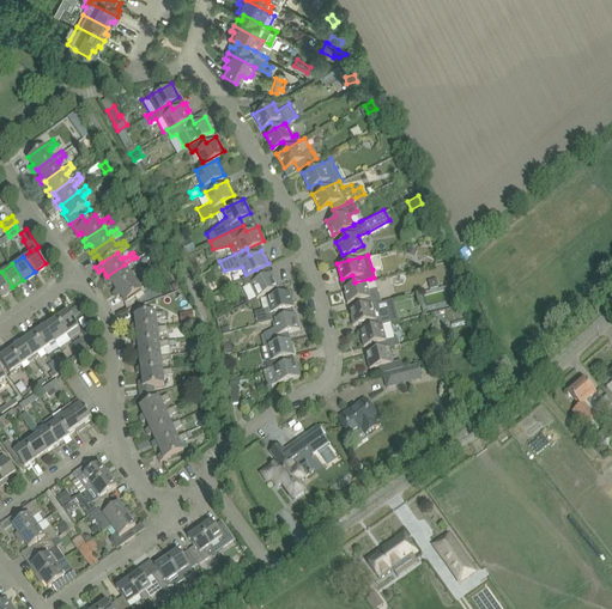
[(107,276),(103,279),(107,284),(110,281),(114,286),(115,288),(133,276),(141,270),(139,269),(138,266),(133,269),(132,269),(129,270),(125,265),(107,276)]
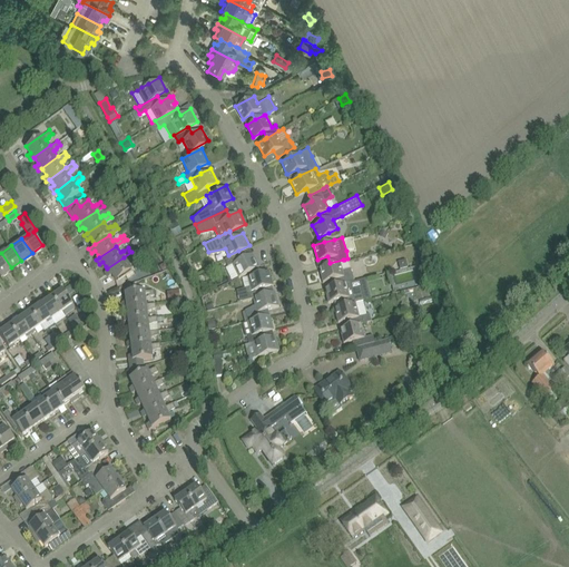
[(242,256),(238,251),(228,255),(224,257),(227,264),(232,262),(238,275),(258,265),(252,252),(242,256)]
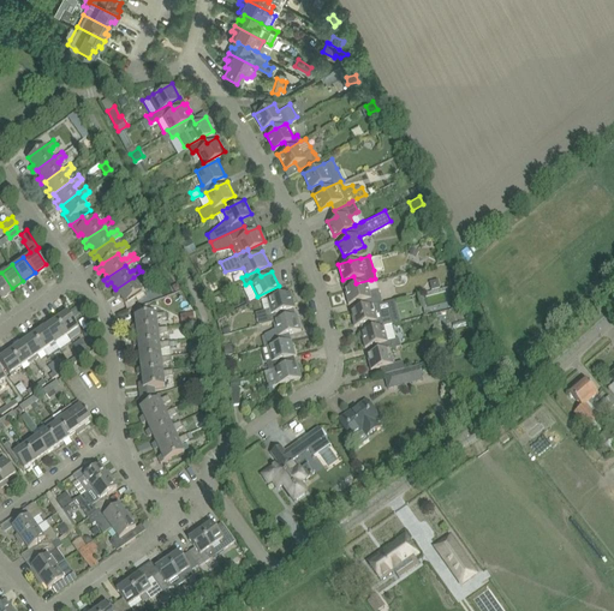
[(0,295),(1,297),(12,288),(1,273),(0,274),(0,295)]
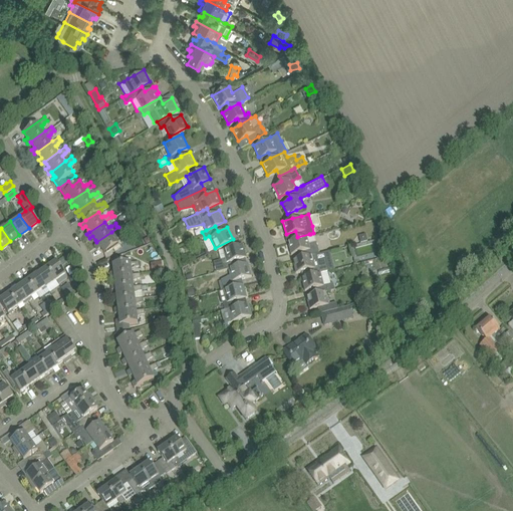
[(96,242),(93,244),(96,248),(99,246),(104,252),(118,242),(120,240),(125,237),(122,233),(118,235),(116,236),(115,237),(111,232),(96,242)]
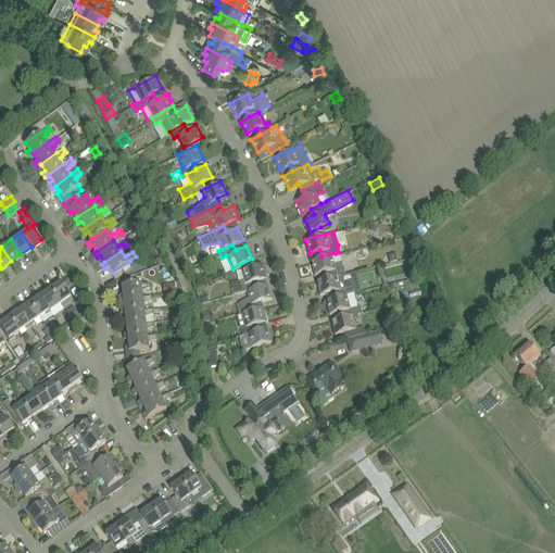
[(322,256),(311,259),(314,273),(325,271),(326,276),(327,277),(341,273),(344,272),(339,252),(336,253),(335,253),(322,256)]
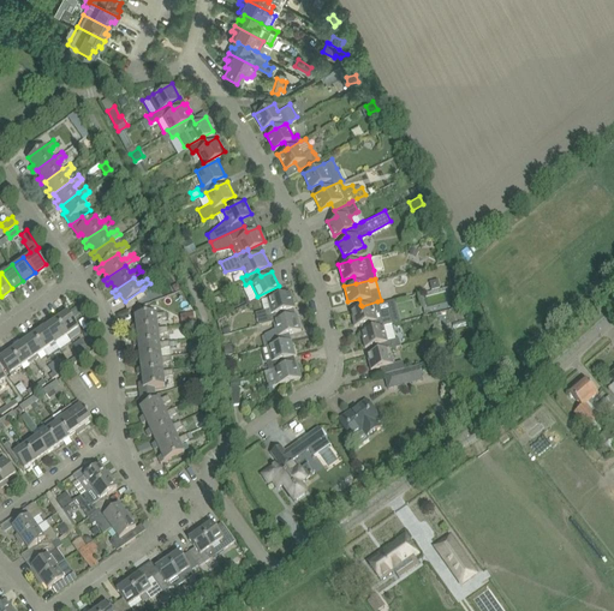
[(255,310),(258,323),(273,319),(273,318),(284,316),(282,309),(294,305),(290,289),(267,295),(269,306),(255,310)]
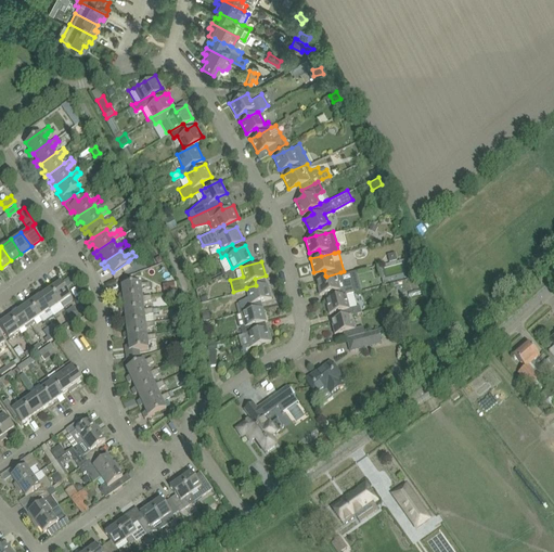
[(408,269),(404,270),(407,277),(410,276),(419,273),(416,267),(408,269)]
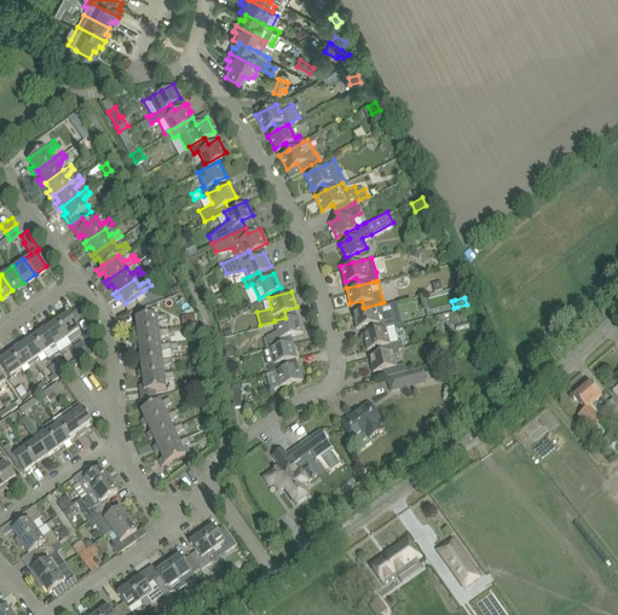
[(361,308),(352,311),(356,326),(362,325),(368,323),(369,330),(390,325),(393,324),(394,324),(391,311),(382,312),(380,303),(364,308),(363,307),(361,308)]
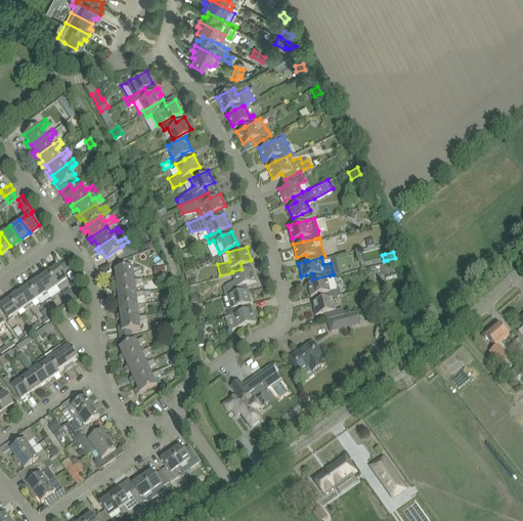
[(66,259),(57,264),(61,270),(69,264),(66,259)]
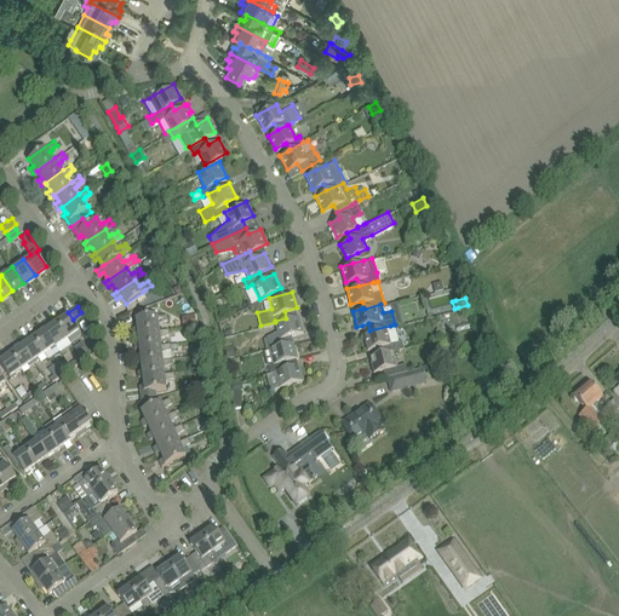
[(68,312),(61,317),(58,315),(53,318),(67,335),(79,328),(73,320),(68,312)]
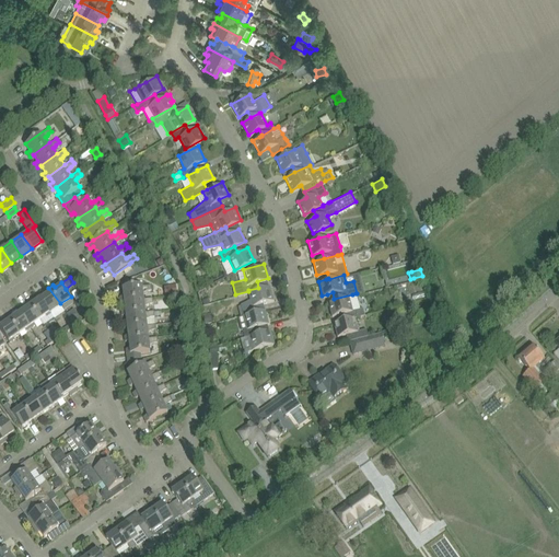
[(120,300),(124,300),(143,297),(142,290),(144,290),(147,289),(151,288),(150,282),(123,286),(123,294),(119,294),(120,300)]
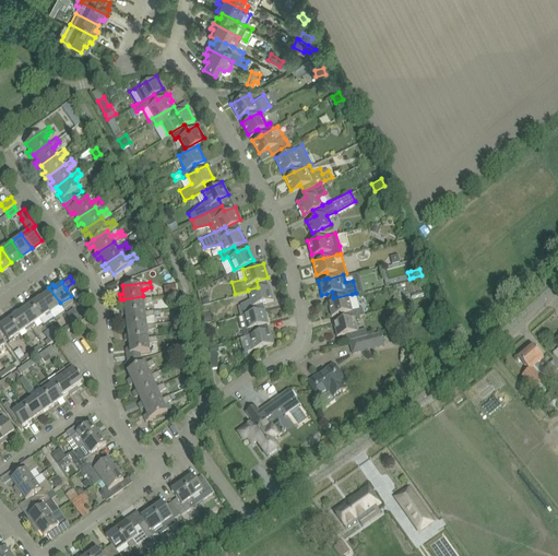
[(175,282),(163,283),(164,293),(176,292),(175,282)]
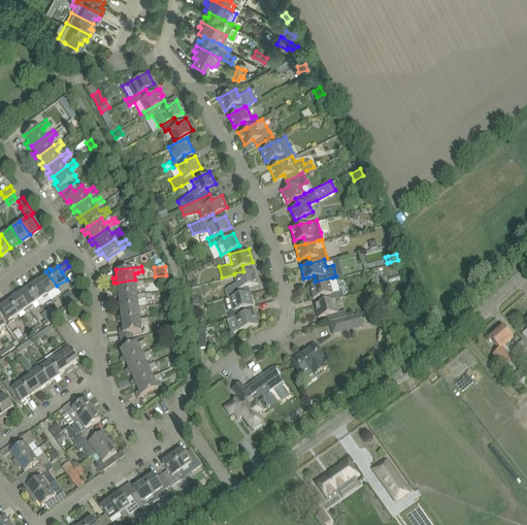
[(236,281),(226,285),(229,295),(250,290),(248,284),(258,282),(254,268),(253,268),(243,271),(234,273),(234,274),(236,281)]
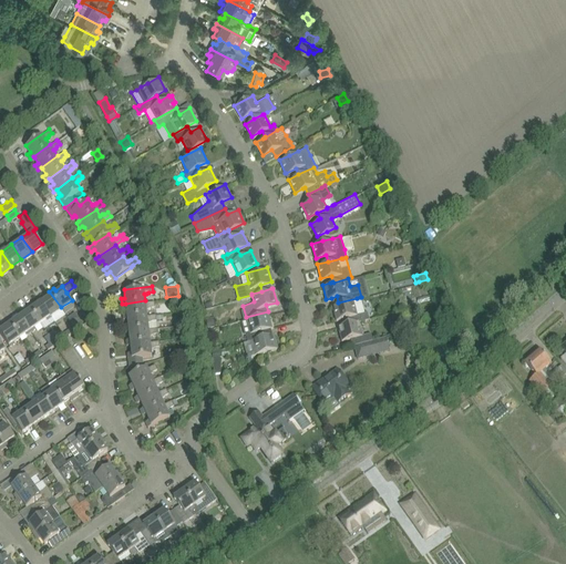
[(61,307),(49,291),(45,294),(47,296),(41,300),(40,299),(51,315),(61,307)]
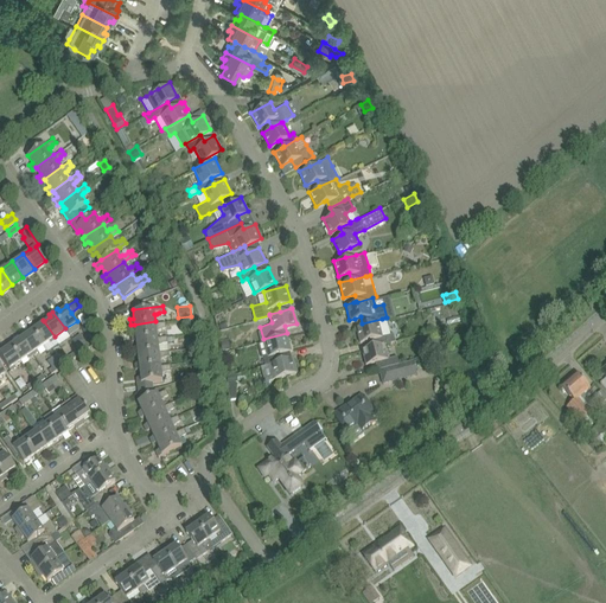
[(357,325),(356,326),(359,340),(368,338),(371,338),(372,345),(383,342),(388,341),(395,339),(393,332),(389,332),(386,318),(382,319),(362,324),(357,325)]
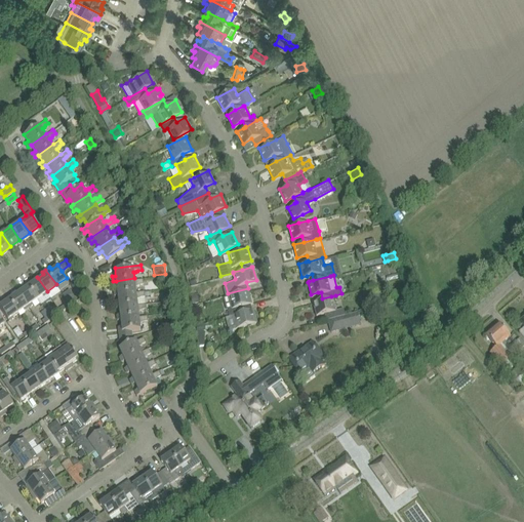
[(43,294),(47,291),(37,277),(28,284),(37,297),(42,293),(43,294)]
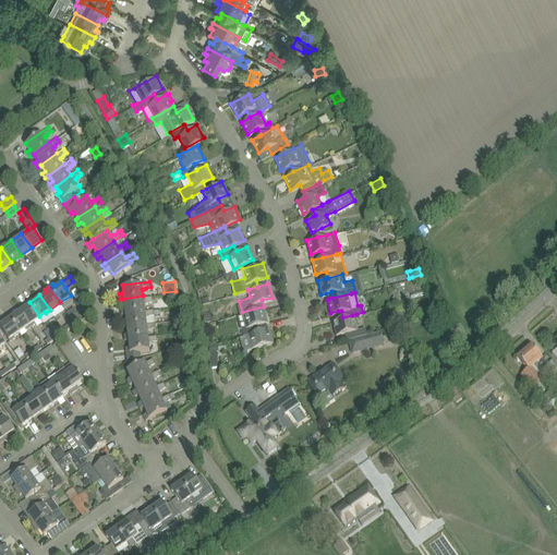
[(121,312),(125,312),(144,309),(143,302),(145,302),(147,301),(152,300),(152,294),(143,296),(123,299),(124,306),(120,306),(121,312)]
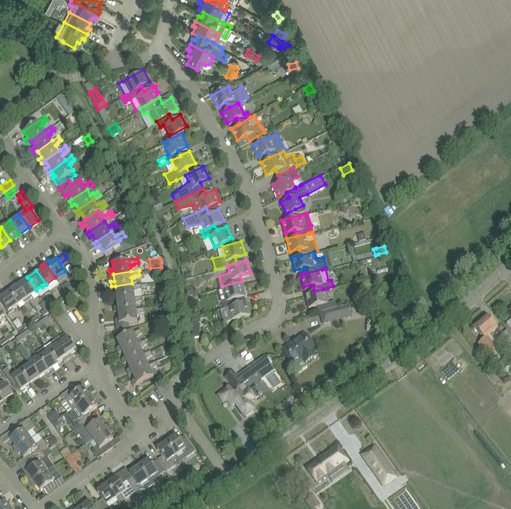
[(27,298),(31,295),(30,294),(36,290),(27,277),(17,283),(27,298)]
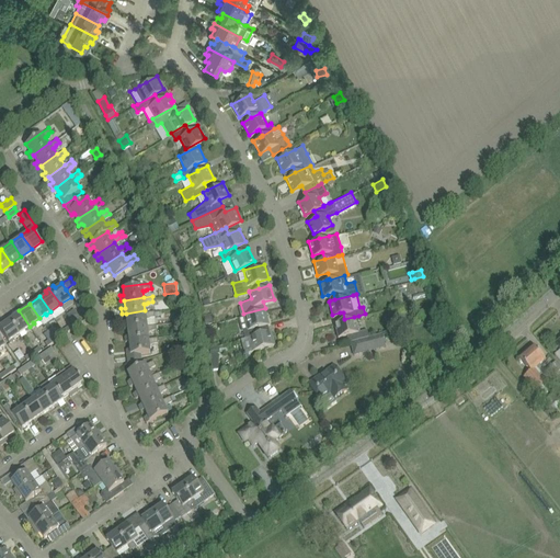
[(75,325),(82,319),(77,311),(73,306),(66,311),(72,321),(75,325)]
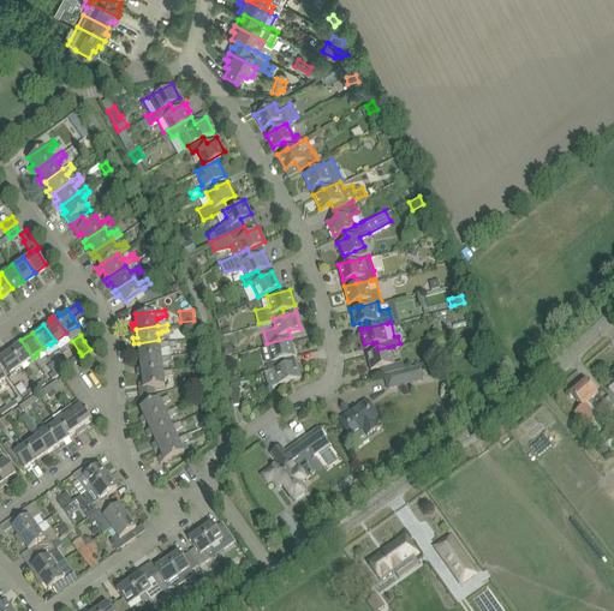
[(270,359),(266,360),(268,369),(273,367),(273,366),(285,364),(285,363),(282,357),(293,354),(294,353),(291,337),(267,343),(270,359)]
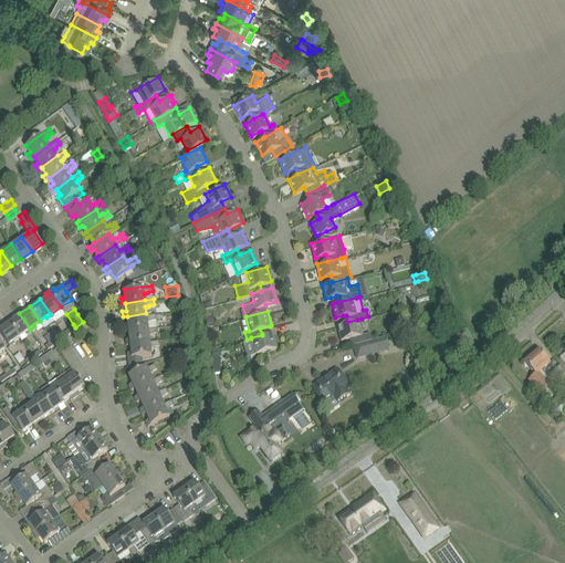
[(124,330),(128,330),(148,326),(147,320),(149,319),(152,318),(156,318),(155,312),(146,313),(127,316),(127,324),(124,324),(124,330)]
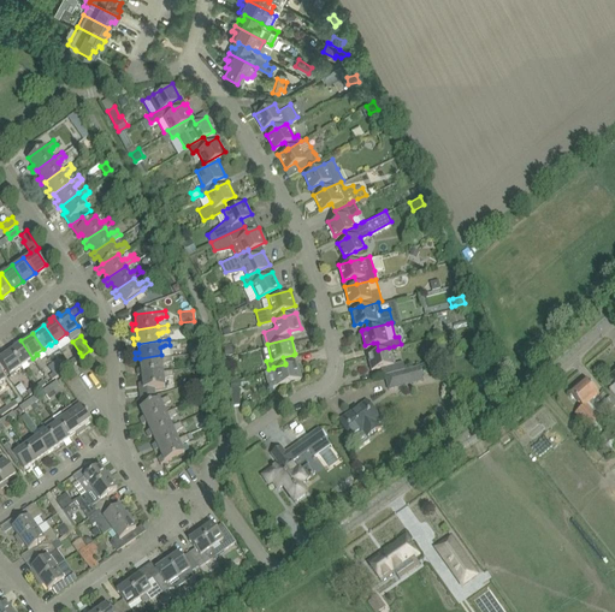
[(477,339),(468,342),(471,349),(478,348),(477,339)]
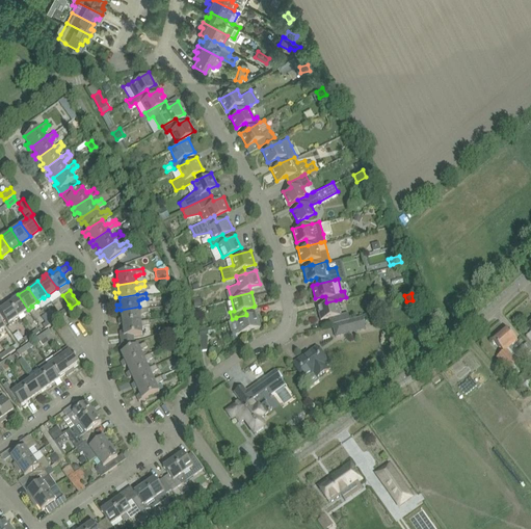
[(24,313),(28,310),(18,294),(8,301),(18,315),(23,312),(24,313)]
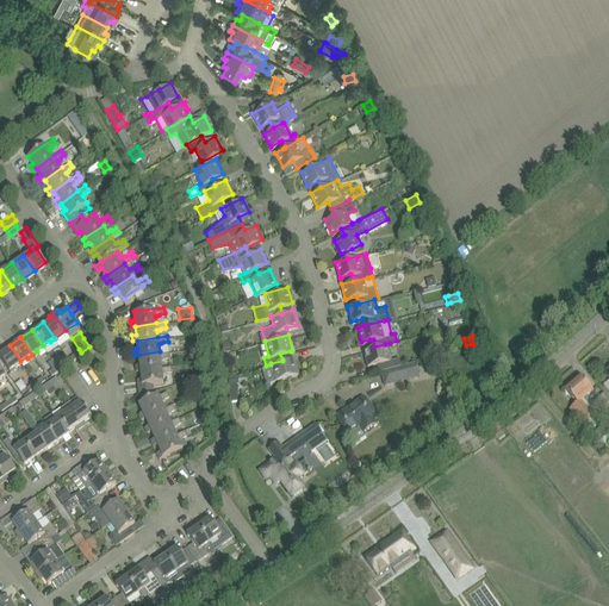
[(223,350),(231,349),(230,338),(222,339),(223,350)]
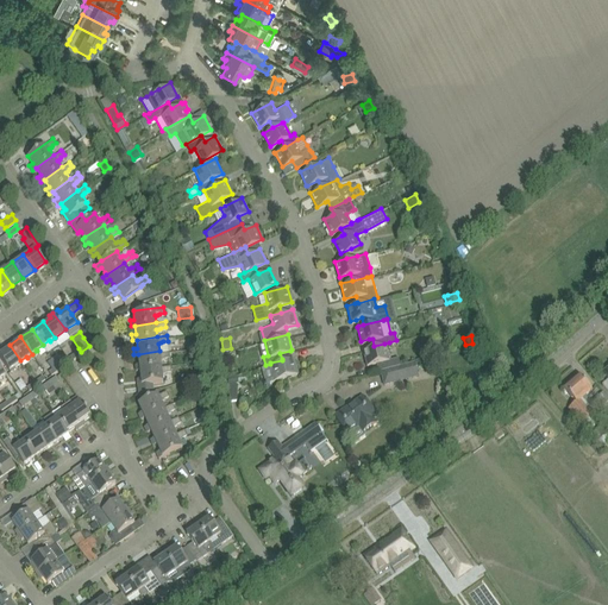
[(371,346),(363,348),(367,364),(375,361),(378,360),(380,369),(400,363),(397,355),(388,358),(384,344),(374,346),(371,346)]
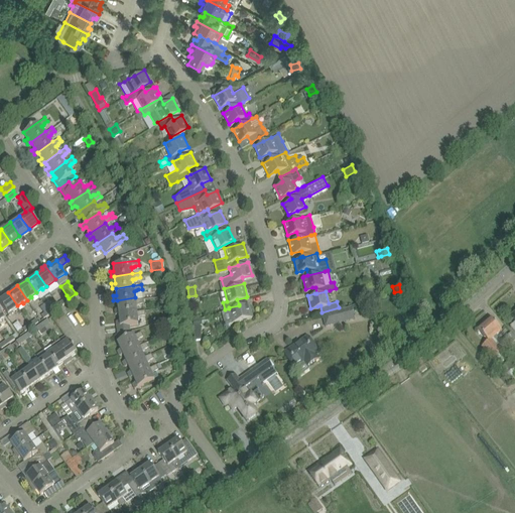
[(0,301),(8,313),(12,310),(11,309),(17,305),(8,292),(0,297),(0,301)]
